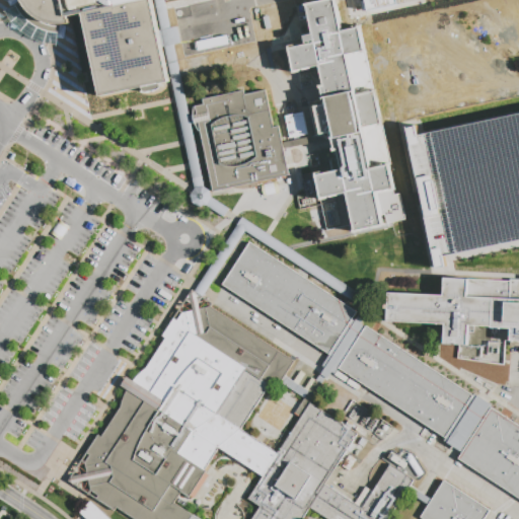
[(153,0),(168,69),(169,82),(162,84),(163,88),(161,90),(156,92),(148,93),(144,92),(144,87),(100,96),(83,14),(72,16),(71,23),(68,25),(59,25),(47,23),(36,18),(27,10),(21,1),(20,0),(153,0)]
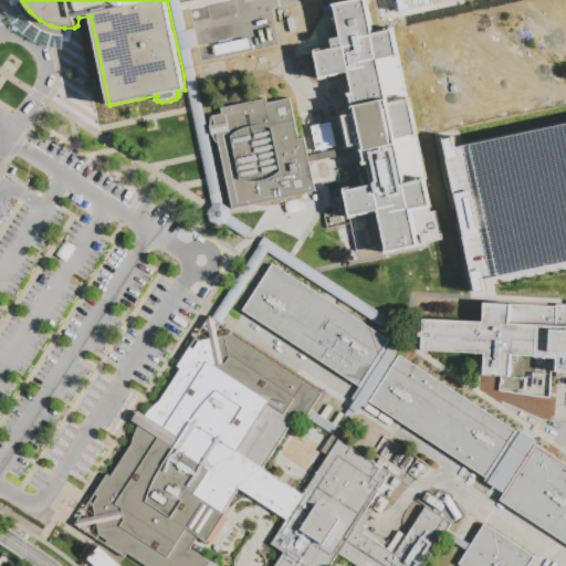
[(390,318),(385,327),(268,252),(223,325),(215,318),(259,247),(224,224),(218,227),(209,221),(208,212),(212,207),(168,0),(179,0),(186,31),(194,30),(198,48),(190,49),(196,76),(197,84),(207,127),(212,126),(211,129),(212,135),(208,136),(222,205),(230,209),(231,216),(390,318)]
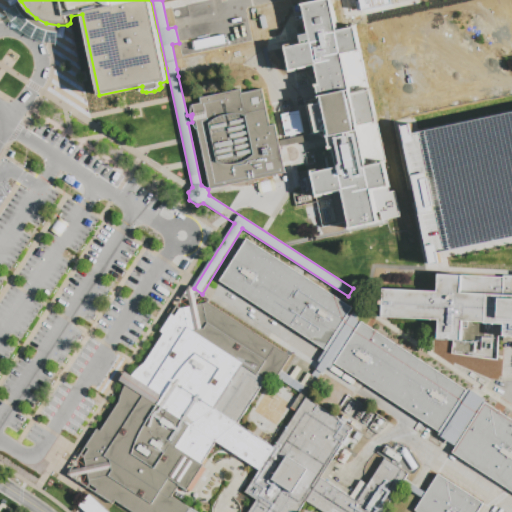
[(377,222),(349,228),(342,192),(315,197),(315,196),(310,172),(337,167),(333,148),(330,148),(328,138),(316,141),(314,133),(311,133),(305,101),(320,98),(317,86),(320,85),(316,65),(290,70),(286,48),(311,43),(310,40),(301,42),(300,36),(309,34),(306,20),(305,21),(305,22),(304,23),(304,24),(302,25),(297,26),(293,8),(299,7),(299,5),(324,0),(330,0),(337,31),(355,27),(368,89),(370,88),(373,99),(388,96),(391,111),(376,114),(379,127),(387,126),(390,141),(400,139),(400,143),(398,144),(401,156),(394,157),(395,161),(384,163),(388,186),(370,190),(377,222)]
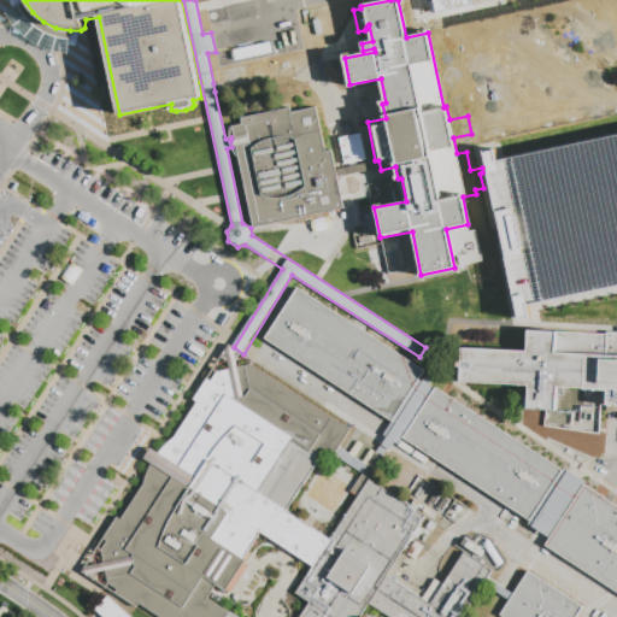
[(430,0),(434,13),(471,6),(470,0),(430,0)]
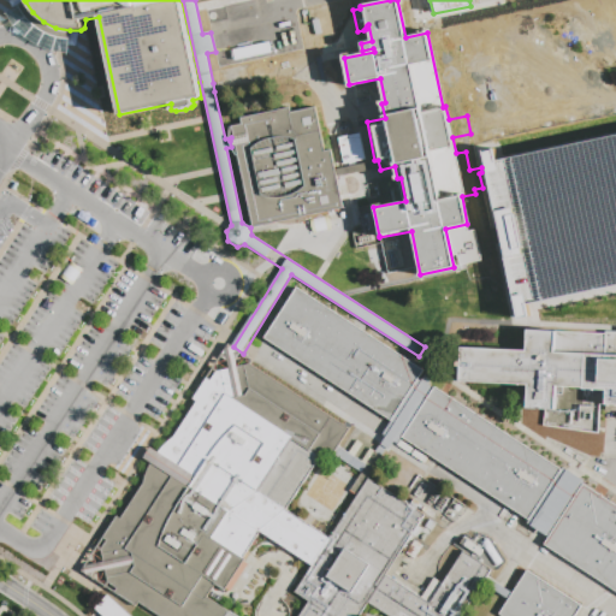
[(272,227),(254,231),(237,159),(232,150),(231,147),(230,141),(231,137),(232,129),(243,126),(241,120),(290,110),(291,114),(317,110),(326,153),(332,152),(345,211),(272,227)]
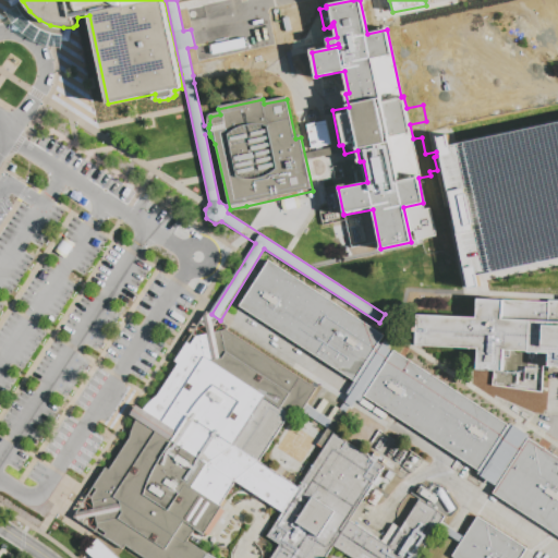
[(304,124),(308,148),(328,145),(324,121),(304,124)]
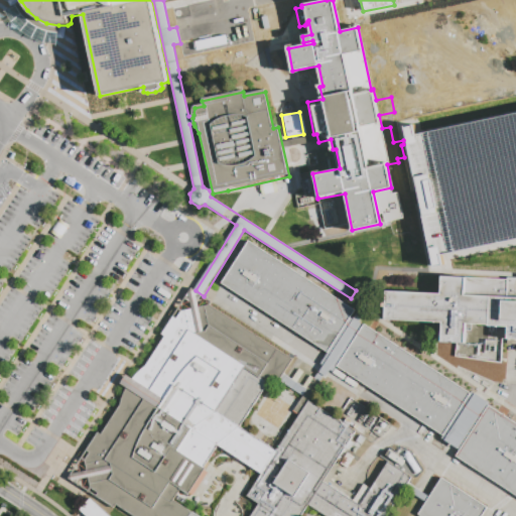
[(403,128),(432,267),(441,265),(438,254),(515,237),(515,114),(449,128),(414,136),(412,126),(403,128)]
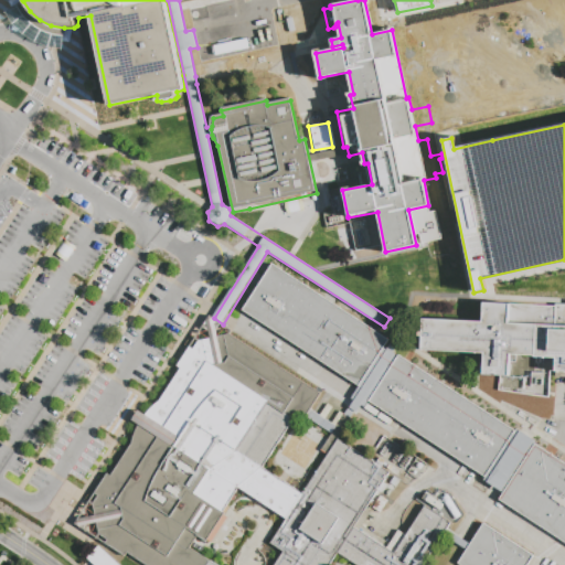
[(241,310),(270,264),(388,340),(359,385),(241,310)]
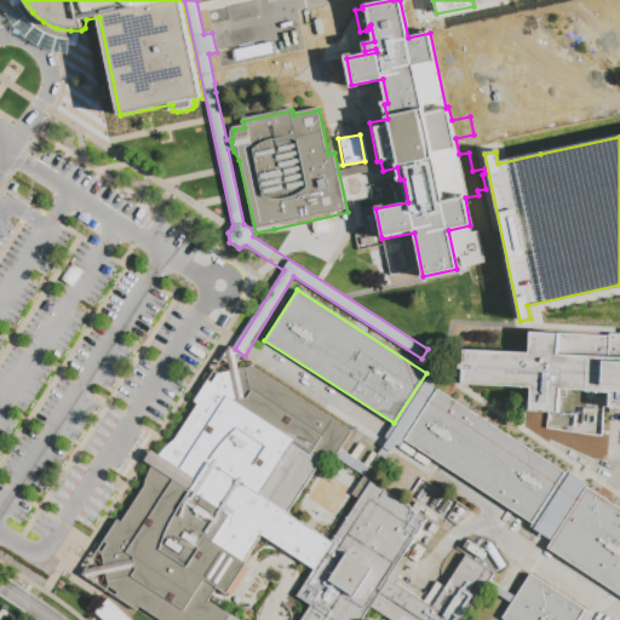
[(464,385),(466,350),(532,352),(532,332),(612,337),(612,333),(619,333),(619,408),(603,408),(602,437),(547,429),(549,413),(529,411),(530,388),(464,385)]
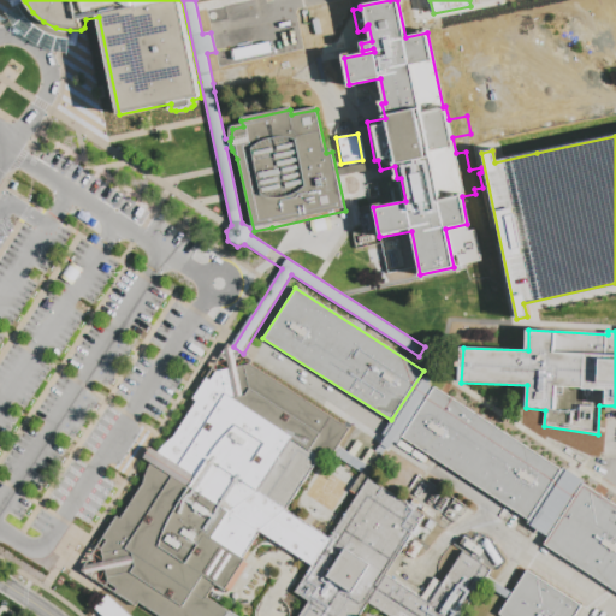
[(152,465),(144,460),(150,449),(158,454),(161,449),(171,440),(175,437),(197,403),(193,400),(229,344),(234,347),(243,354),(254,360),(250,366),(350,430),(339,448),(327,451),(289,511),(329,537),(367,478),(426,516),(401,556),(406,558),(391,580),(422,599),(436,579),(443,584),(463,552),(493,570),(462,615),(390,615),(372,604),(363,615),(159,615),(140,603),(136,608),(82,573),(120,517),(123,519),(143,486),(146,478),(147,473),(149,467),(152,465)]
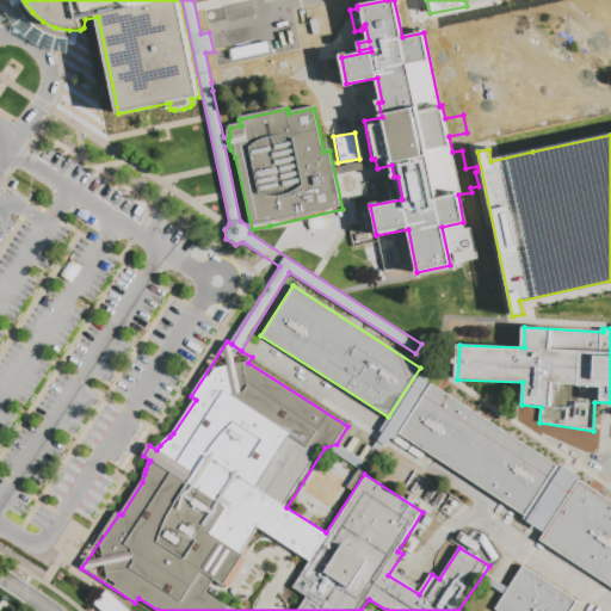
[(429,382),(396,433),(523,516),(555,464),(429,382)]
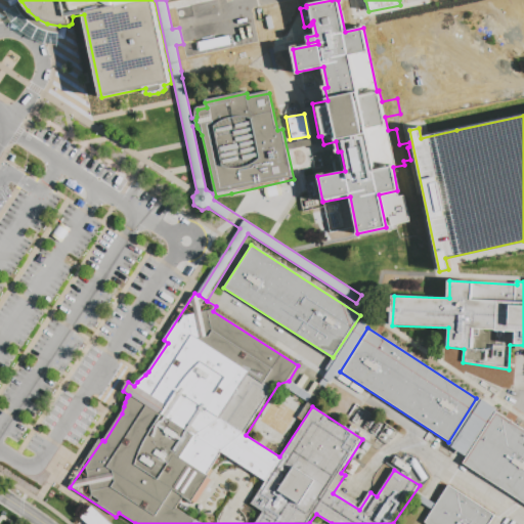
[(523,429),(494,410),(461,463),(523,504),(523,429)]
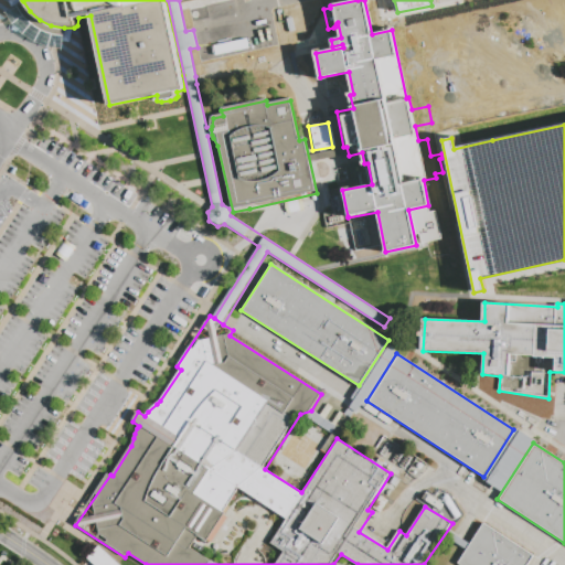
[(459,564),(484,526),(534,560),(530,564),(459,564)]
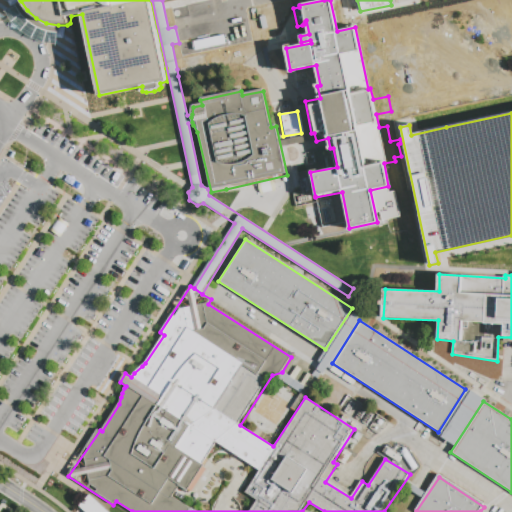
[(84,511),(78,506),(88,495),(106,511),(84,511)]
